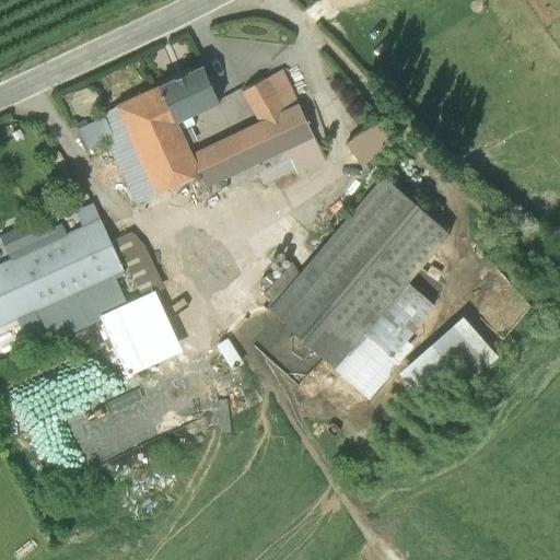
[(103,117),(77,128),(86,150),(106,141),(135,205),(199,175),(205,188),(283,152),(287,160),(291,158),(298,172),(324,160),(299,105),(282,69),(241,93),(257,123),(193,153),(182,130),(195,125),(191,116),(219,104),(202,67),(159,88),(101,114),(103,117)]
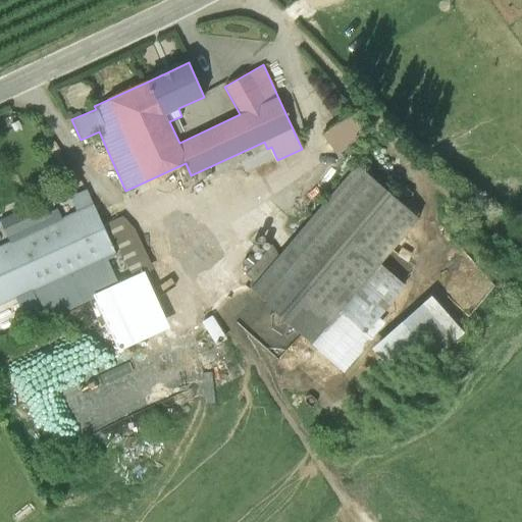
[(351,113),(322,136),(335,153),(364,131),(351,113)]
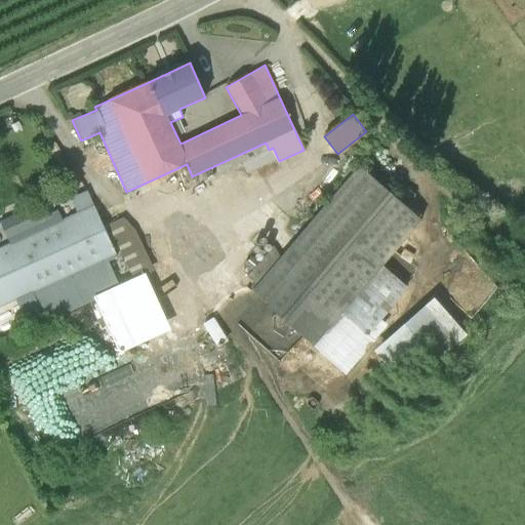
[(314,347),(382,265),(420,219),(358,165),(281,256),(272,245),(258,261),(246,276),(256,284),(252,289),(269,303),(267,306),(314,347)]
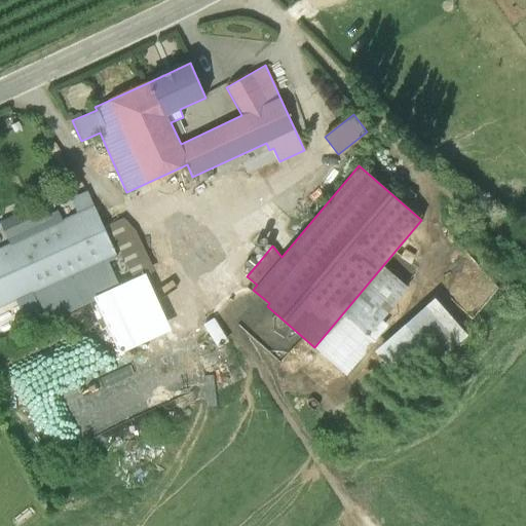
[(33,294),(108,261),(117,257),(87,190),(70,198),(76,213),(62,220),(58,210),(49,214),(44,201),(0,220),(0,223),(9,243),(0,248),(0,307),(15,301),(33,294)]
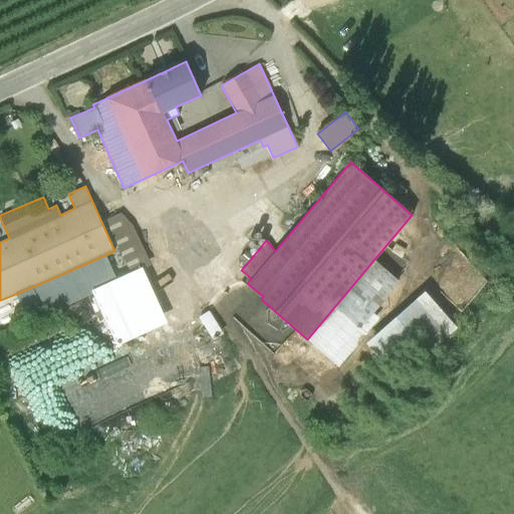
[(117,281),(94,292),(117,344),(167,323),(143,266),(150,263),(133,226),(120,213),(105,220),(130,272),(115,278),(117,281)]
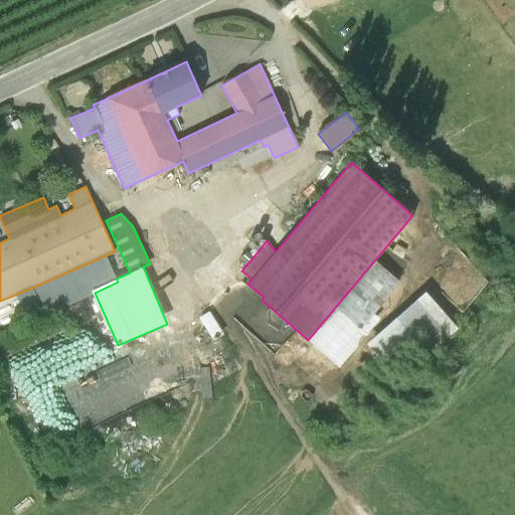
[(32,288),(15,295),(28,323),(95,293),(118,282),(116,279),(106,255),(32,288)]
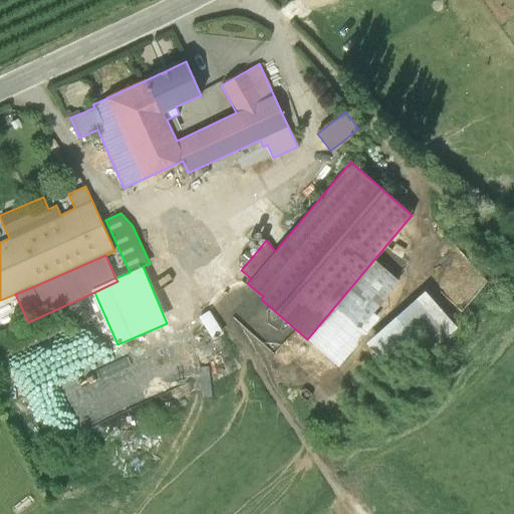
[(374,259),(307,339),(337,365),(366,332),(359,326),(400,281),(374,259)]
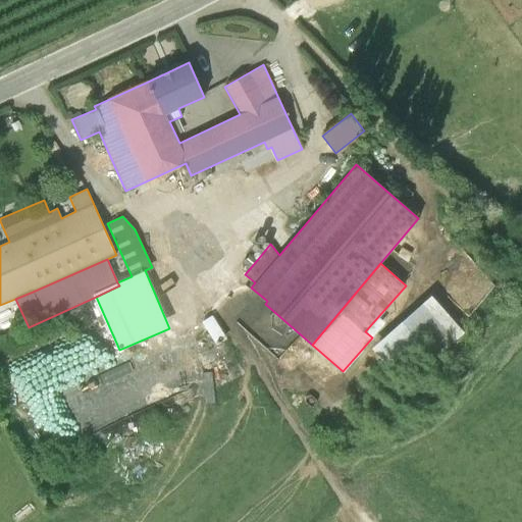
[(430,295),(371,348),(402,383),(463,331),(430,295)]
